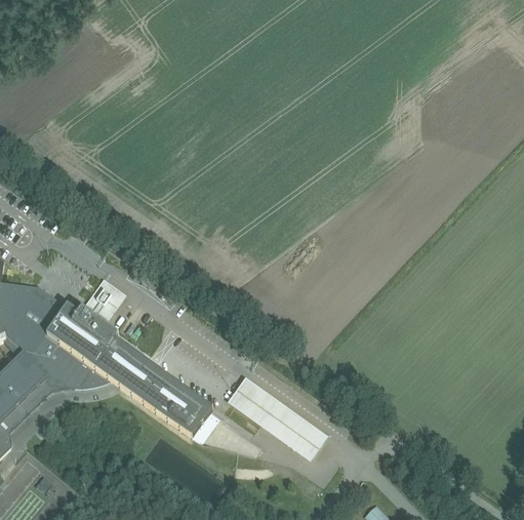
[(0,423),(45,378),(55,384),(67,387),(78,389),(89,388),(101,386),(111,382),(121,374),(126,370),(130,366),(138,357),(117,341),(119,337),(84,313),(82,312),(80,315),(68,306),(65,310),(46,297),(47,295),(46,293),(44,293),(42,294),(32,287),(1,283),(3,261),(0,257),(0,342),(3,341),(17,358),(0,374),(0,423)]
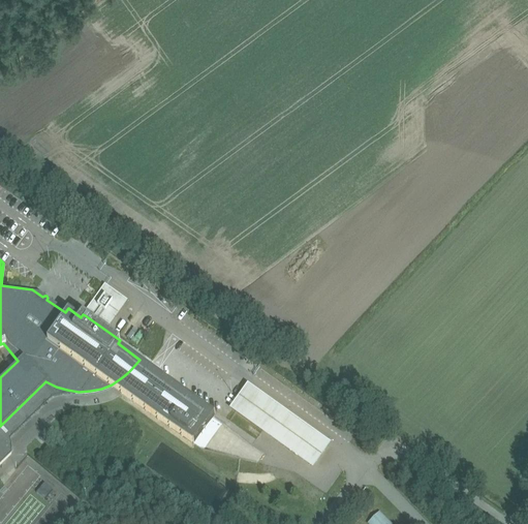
[(127,297),(104,280),(86,305),(90,308),(109,321),(127,297)]
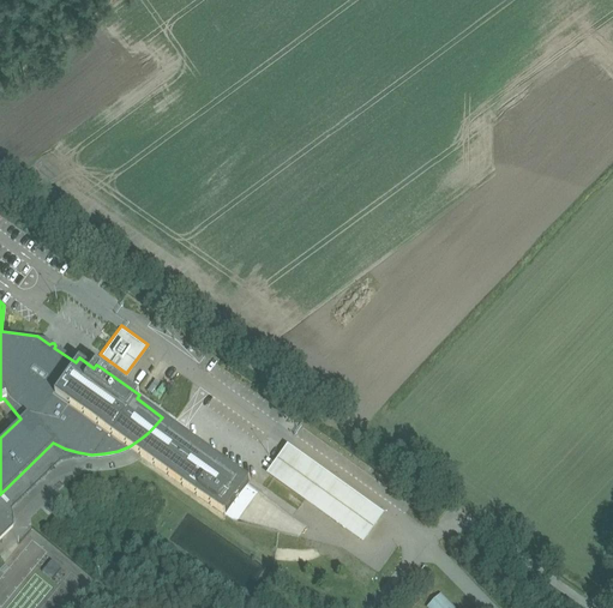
[(229,507),(248,480),(162,417),(152,428),(148,433),(142,438),(130,446),(139,453),(224,513),(229,507)]
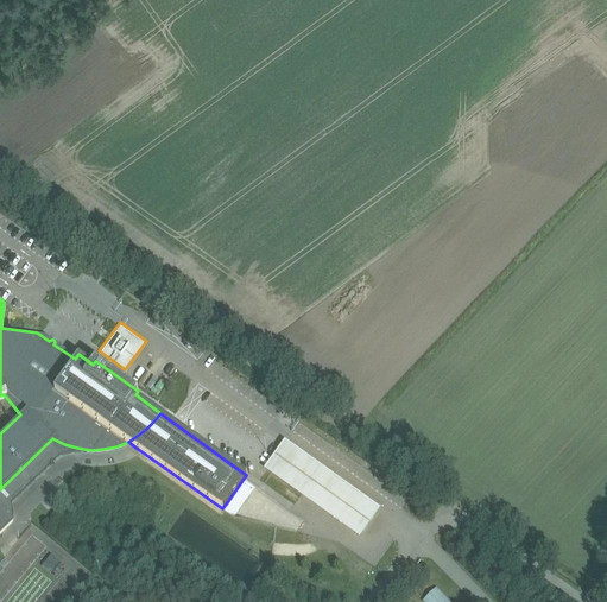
[(284,437),(264,466),(271,471),(302,494),(323,464),(284,437)]
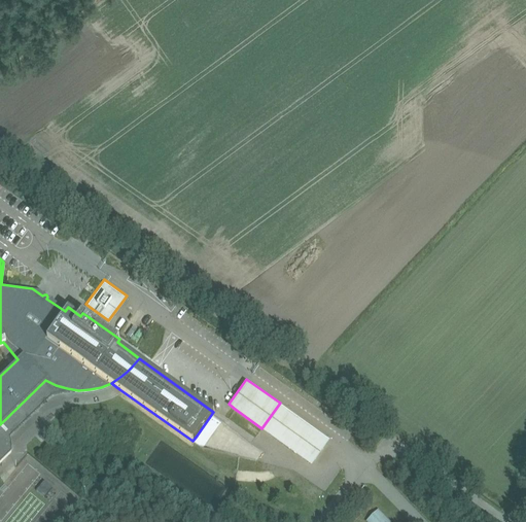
[(330,440),(280,403),(261,428),(313,464),(330,440)]
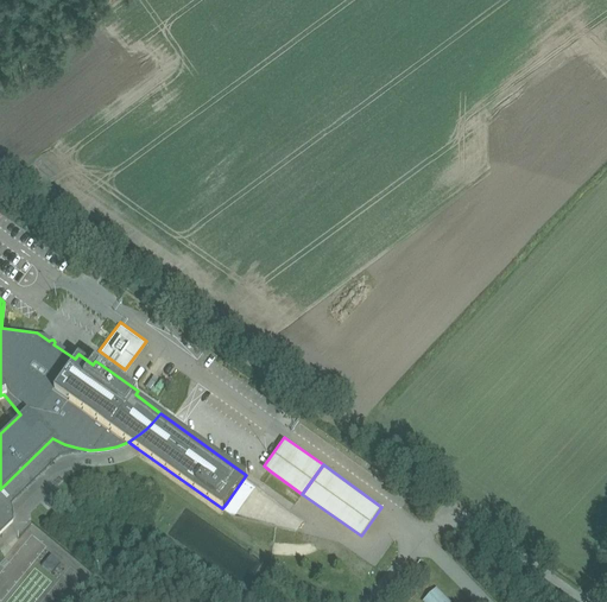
[(40,561),(50,568),(58,557),(49,549),(40,561)]
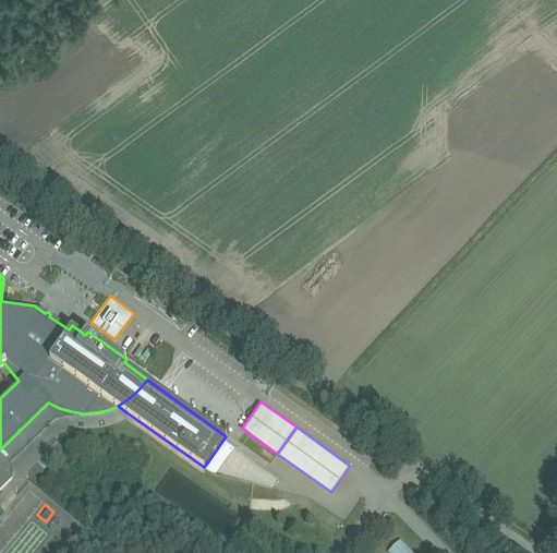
[(388,550),(391,552),(414,552),(400,538),(388,550)]
